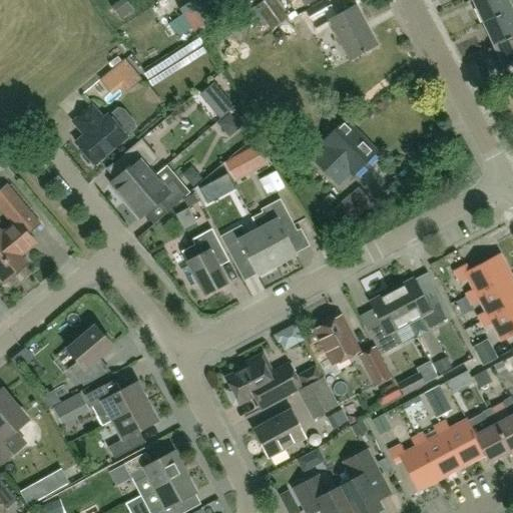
[(124,0),(120,0),(110,8),(120,21),(133,11),(124,0)]
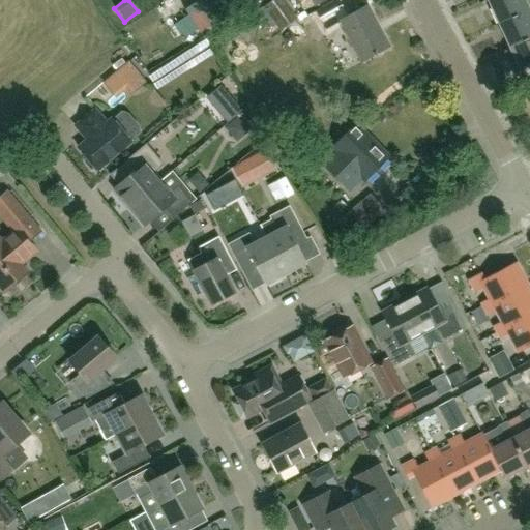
[(215,0),(209,5),(222,22),(251,0),(215,0)]
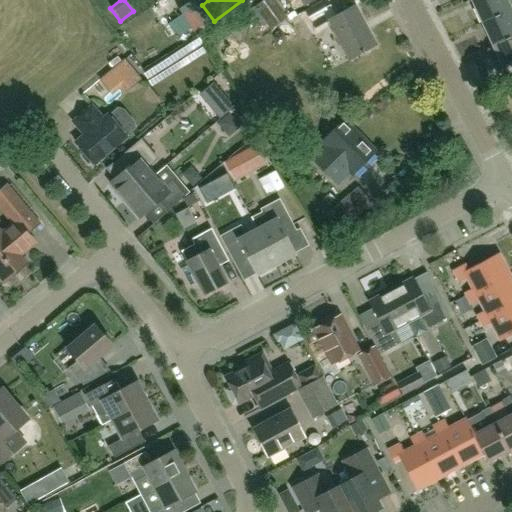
[(271,31),(288,19),(274,0),(265,0),(254,8),(271,31)]
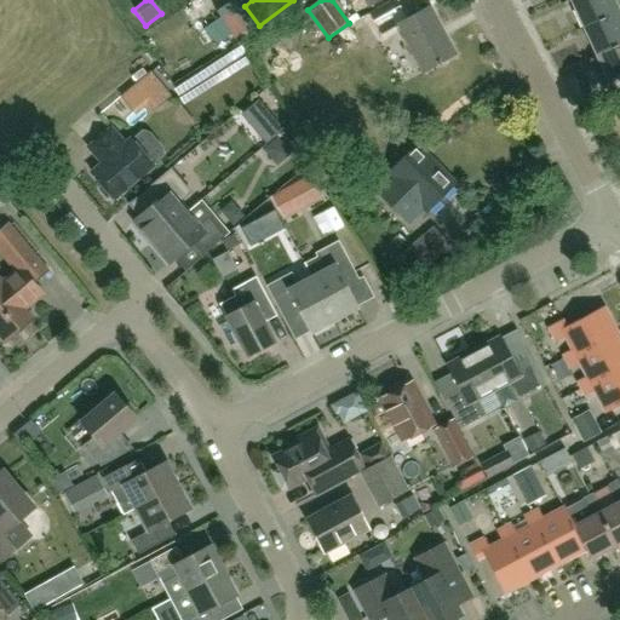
[(572,0),(570,0),(584,29),(619,12),(618,9),(613,0),(572,0)]
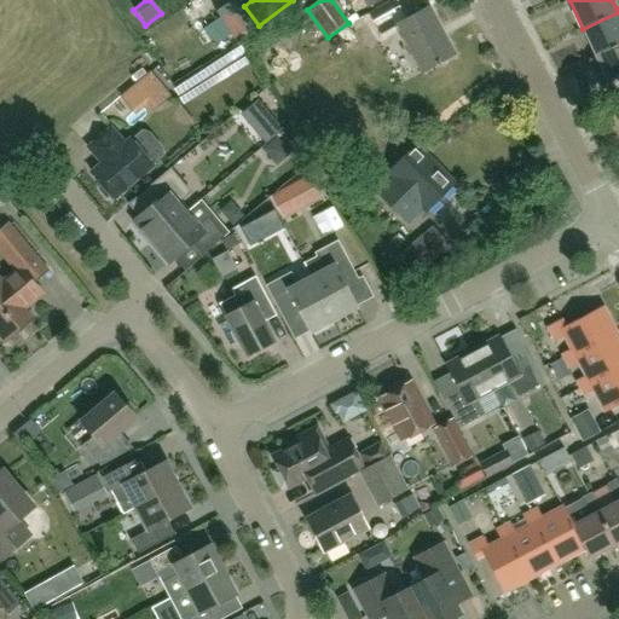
[(421,73),(452,57),(426,7),(405,18),(399,6),(372,21),(380,35),(397,27),(421,73)]
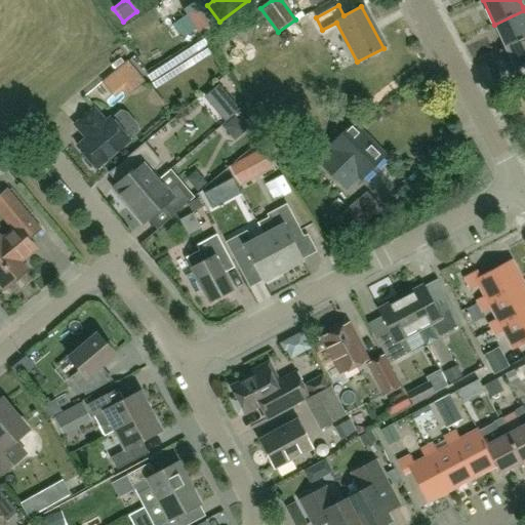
[(524,5),(523,7),(524,10),(494,25),(506,48),(524,39),(524,5)]
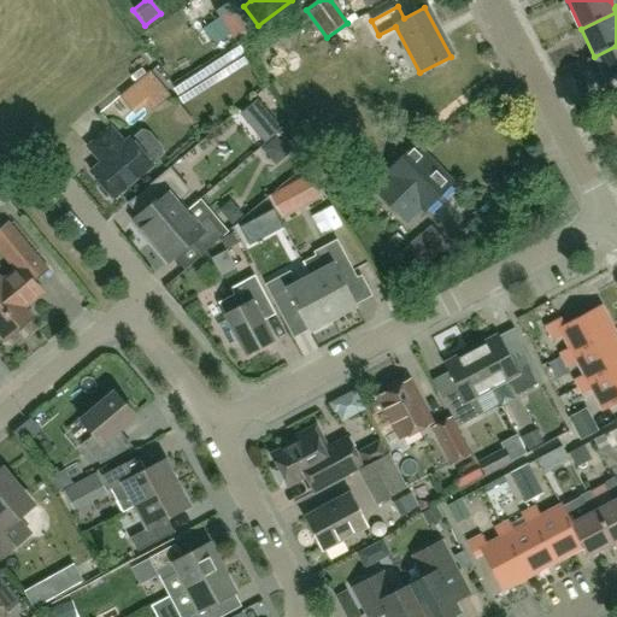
[(218,17),(218,18),(229,34),(235,43),(248,35),(230,9),(218,17)]
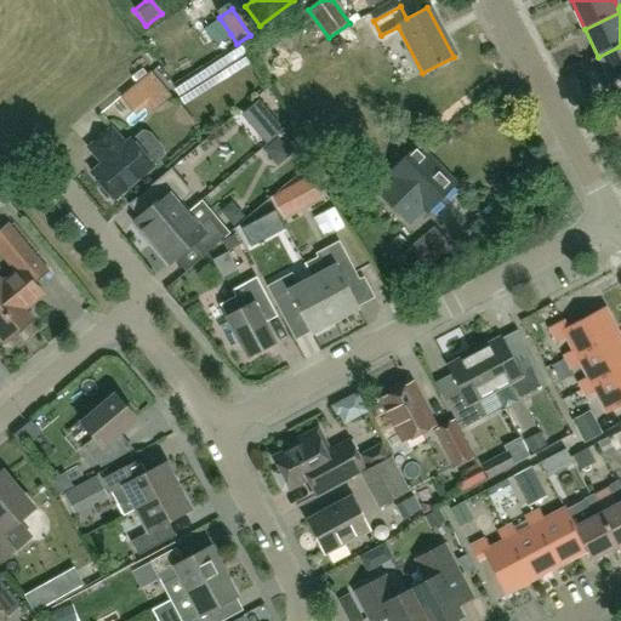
[(620,46),(598,57),(610,84),(620,79),(620,46)]
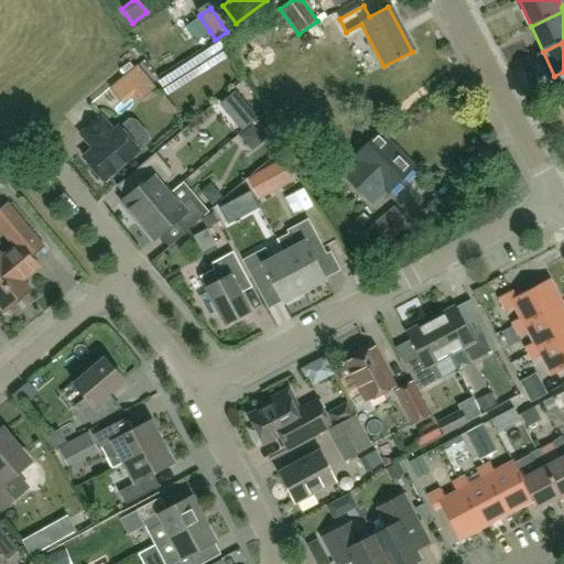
[(150,82),(138,66),(122,78),(136,94),(150,82)]
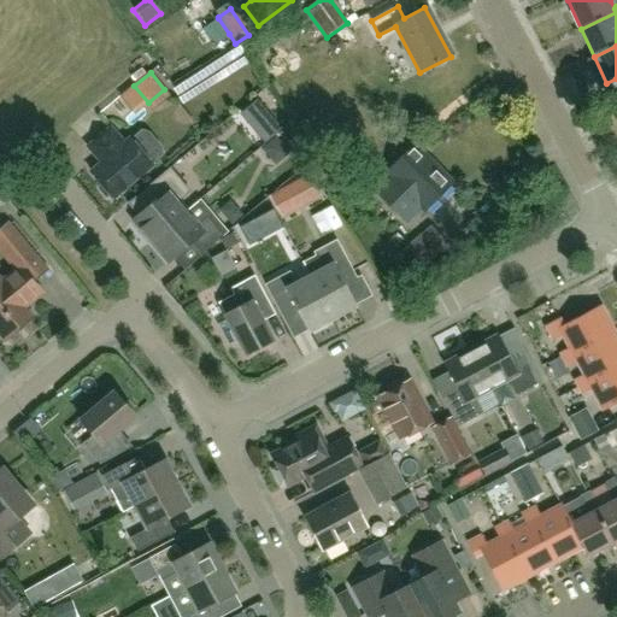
[(123,145),(110,129),(88,147),(101,164),(90,174),(101,186),(100,189),(106,197),(110,195),(112,198),(151,165),(162,156),(160,148),(148,134),(141,131),(129,140),(123,145)]
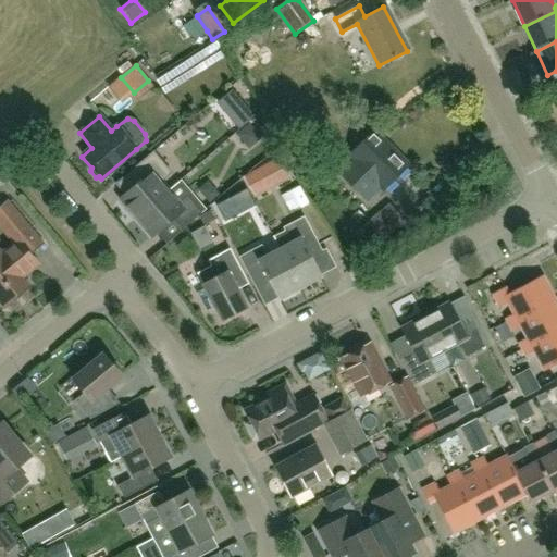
[(381,189),(407,164),(372,128),(346,155),(349,158),(336,170),(366,199),(378,186),(381,189)]
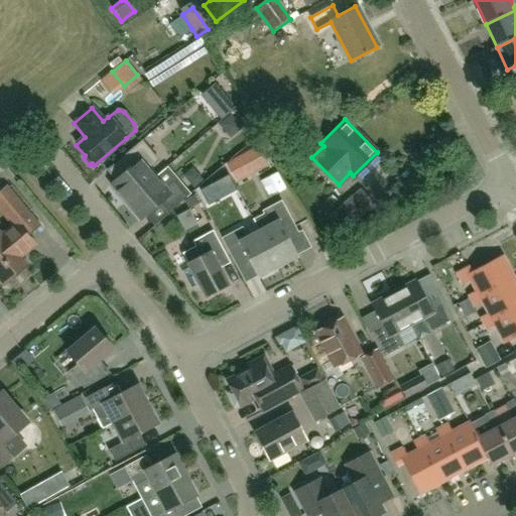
[(110,184),(125,203),(156,177),(150,170),(159,162),(142,141),(123,157),(131,167),(110,184)]
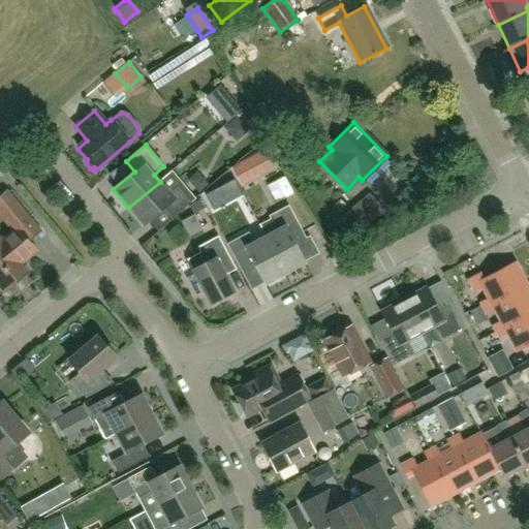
[(265,151),(251,158),(260,179),(275,173),(265,151)]
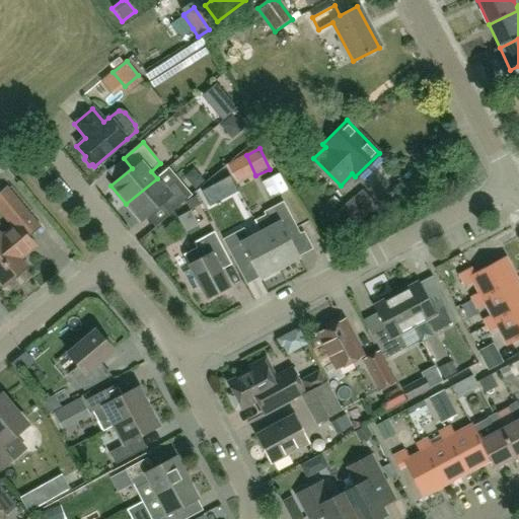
[(226,165),(234,181),(243,176),(235,160),(226,165)]
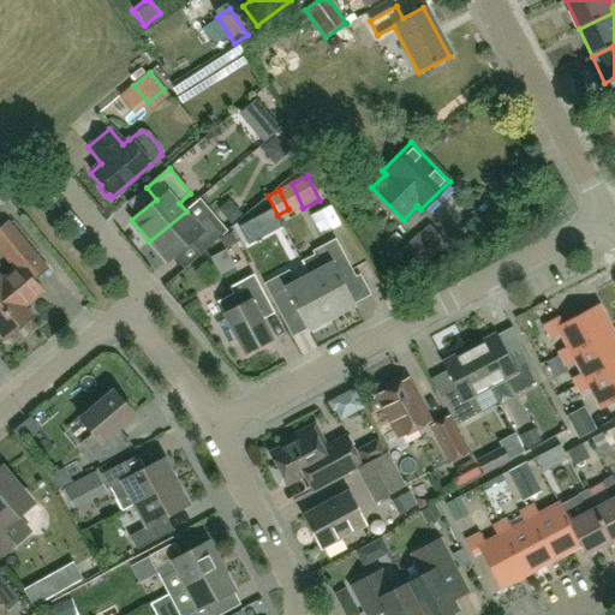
[(242,215),(230,201),(218,210),(231,225),(242,215)]
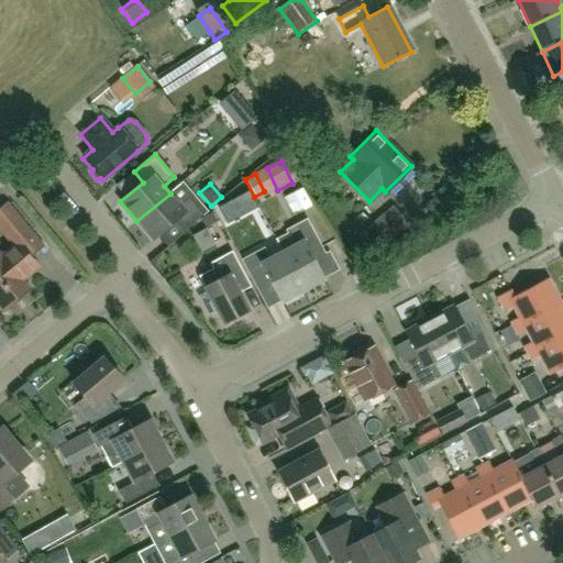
[(185,232),(206,214),(180,185),(170,194),(136,221),(153,241),(176,221),(185,232)]
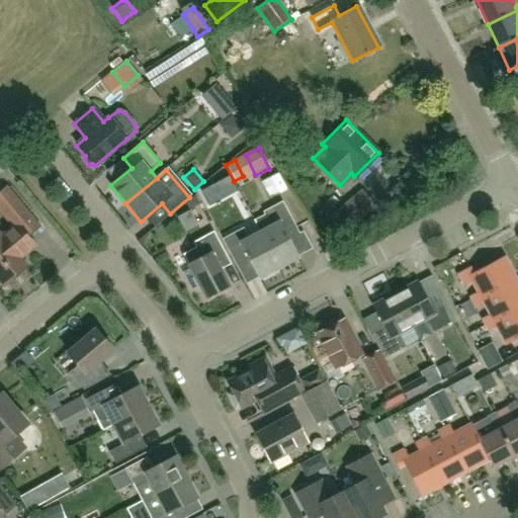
[(0,280),(4,285),(26,267),(19,259),(34,246),(20,229),(32,220),(6,188),(0,193),(0,211),(12,227),(1,237),(0,235),(0,280)]
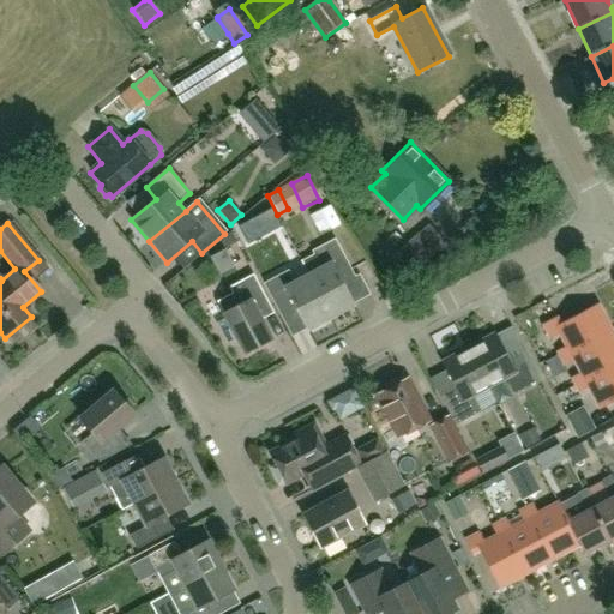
[(423,265),(447,246),(429,224),(407,245),(423,265)]
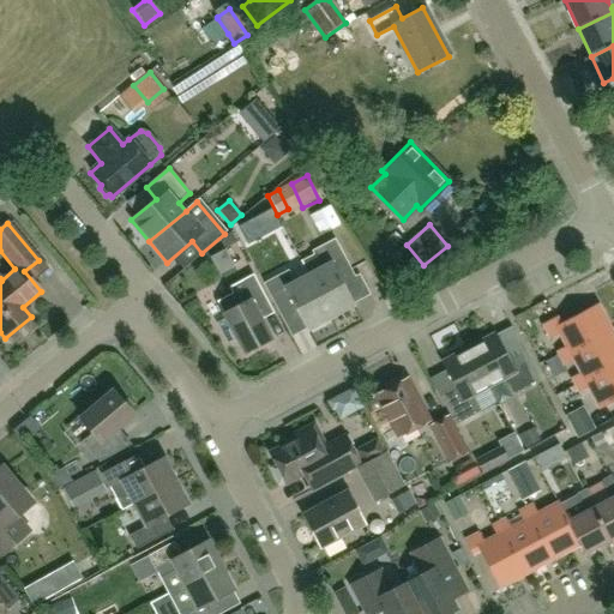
[(224,251),(236,244),(232,233),(220,240),(224,251)]
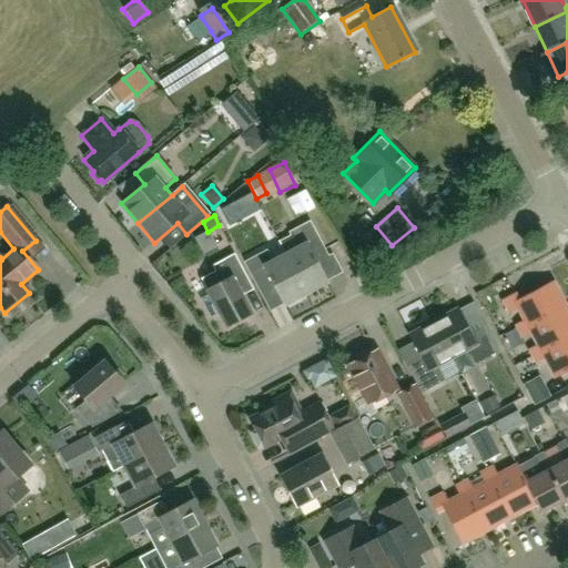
[(277,243),(284,255),(305,295),(327,284),(316,263),(327,257),(310,222),(288,233),(290,236),(277,243)]
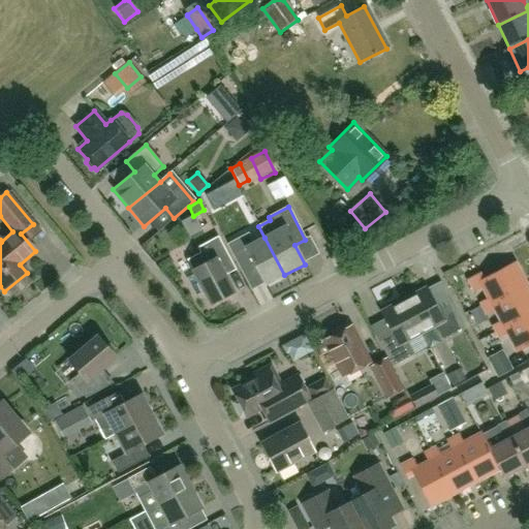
[(284,275),(265,238),(253,244),(248,234),(226,245),(242,273),(254,267),(265,285),(284,275)]
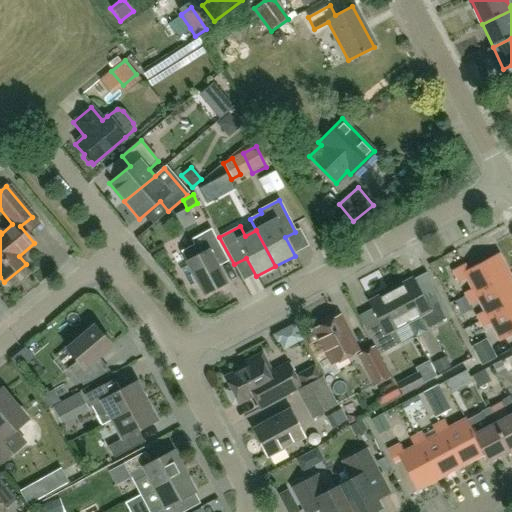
[(218,269),(213,260),(224,254),(211,230),(200,235),(191,240),(194,245),(180,252),(185,262),(187,266),(180,270),(189,287),(197,283),(203,296),(226,284),(218,269)]
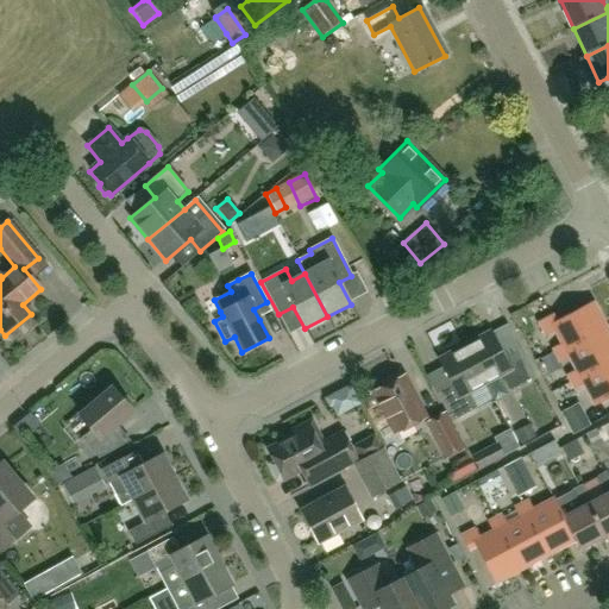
[(570,350),(606,331),(591,303),(556,322),(552,315),(538,324),(545,337),(554,332),(562,345),(566,343),(570,350)]
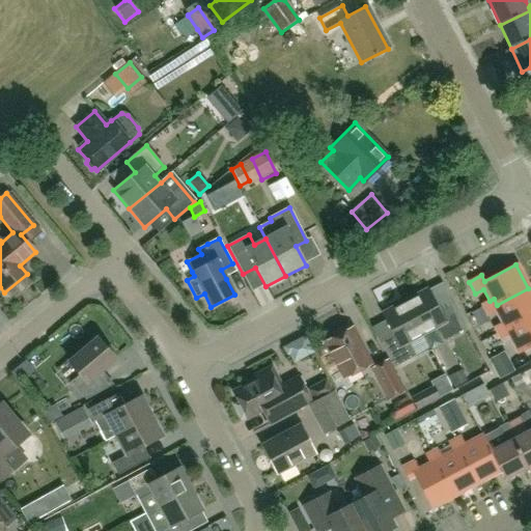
[(397,305),(418,295),(414,287),(394,298),(397,305)]
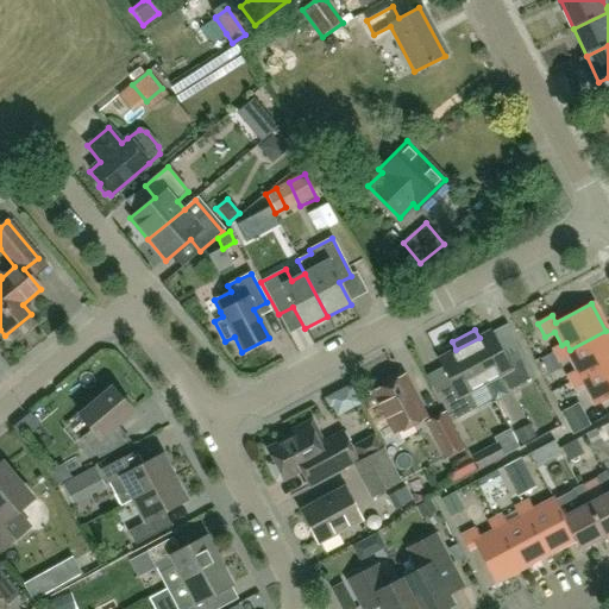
[(566,343),(562,345),(552,351),(559,363),(569,358),(576,371),(581,369),(584,376),(608,362),(608,337),(606,331),(570,350),(566,343)]
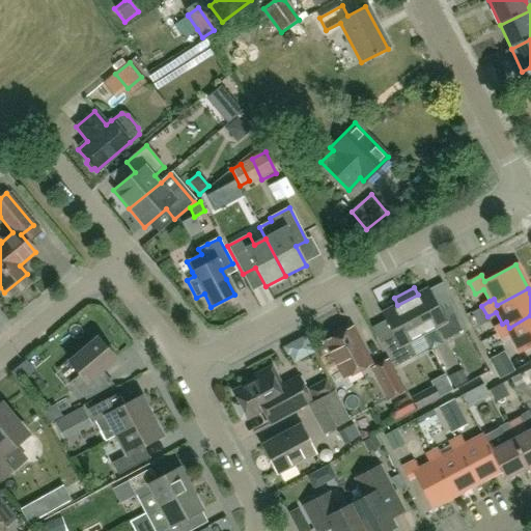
[(404,302),(422,336),(437,329),(443,341),(466,330),(453,306),(440,313),(426,290),(404,302)]
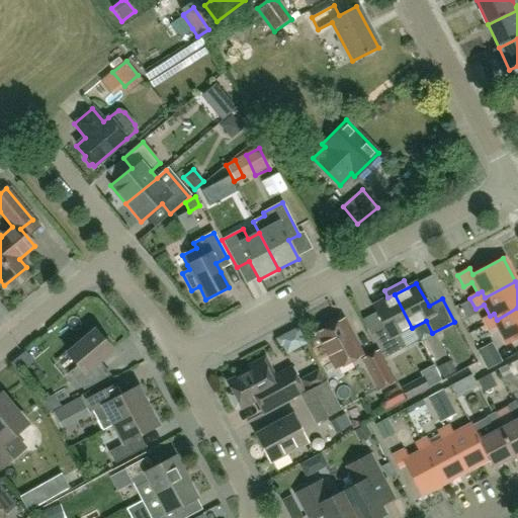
[(405,348),(398,336),(412,328),(395,294),(372,307),(384,329),(373,335),(386,358),(405,348)]
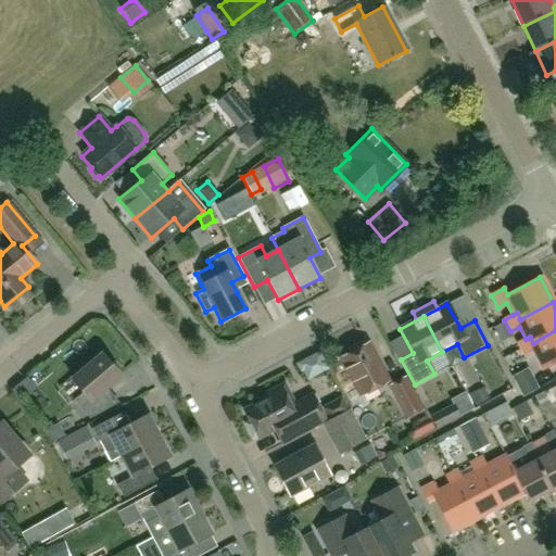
[(530,337),(526,339),(517,344),(522,355),(532,351),(542,370),(555,363),(555,330),(533,343),(530,337)]
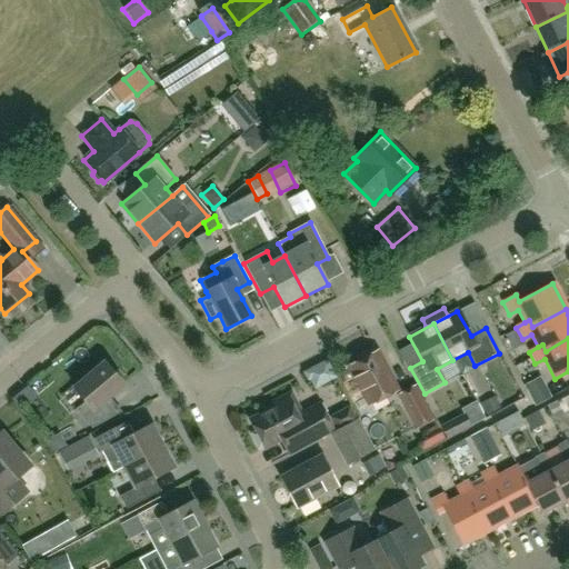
[(358,363),(349,368),(369,406),(396,391),(377,353),(375,355),(372,350),(355,359),(358,363)]
